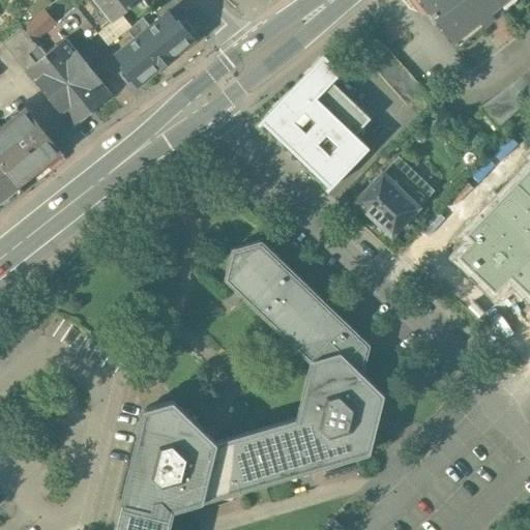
[(33,12),(52,4),(50,0),(37,0),(29,4),(33,12)]
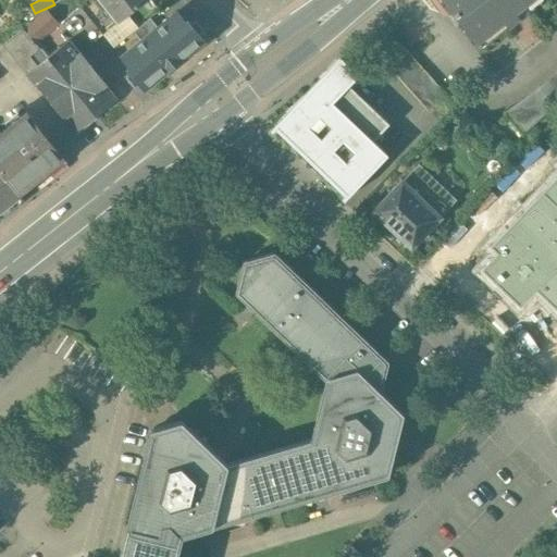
[(103,0),(108,5),(107,5),(120,22),(127,15),(146,0),(103,0)]
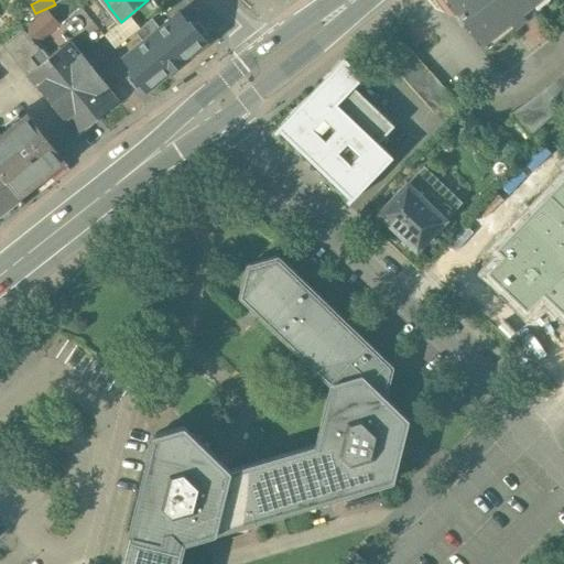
[(453,0),(489,46),(548,0),(453,0)]
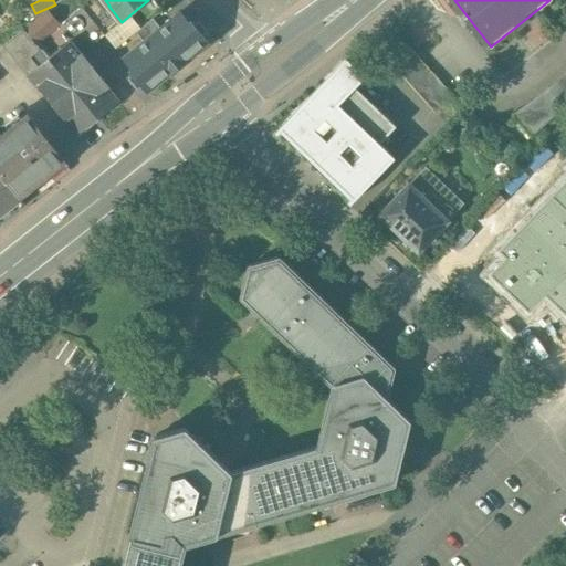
[(16,21),(0,2),(0,30),(2,33),(16,21)]
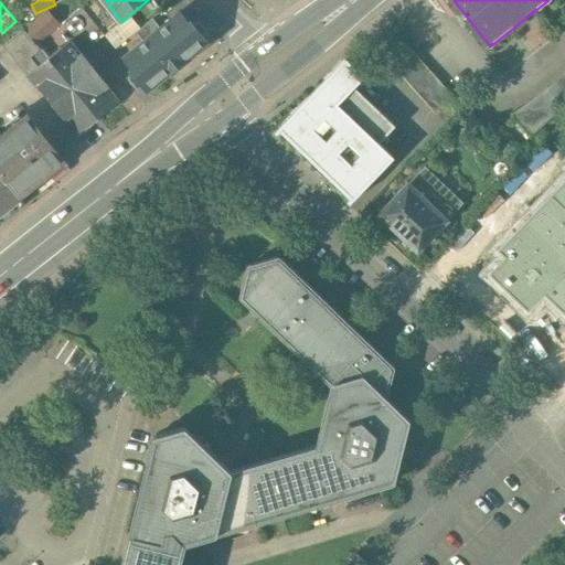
[(57,24),(46,11),(24,28),(33,39),(35,42),(57,24)]
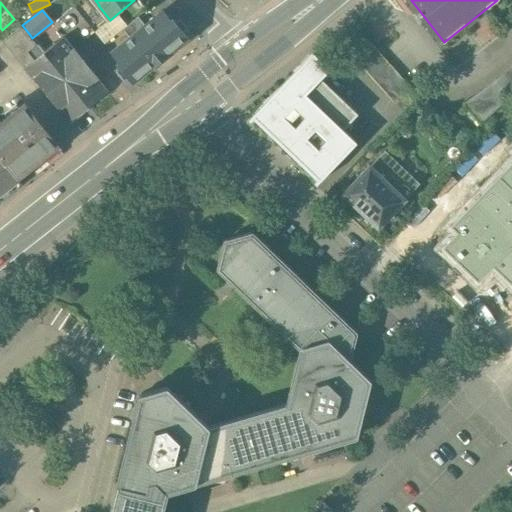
[(110,20),(95,32),(104,44),(126,26),(117,14),(110,20)]
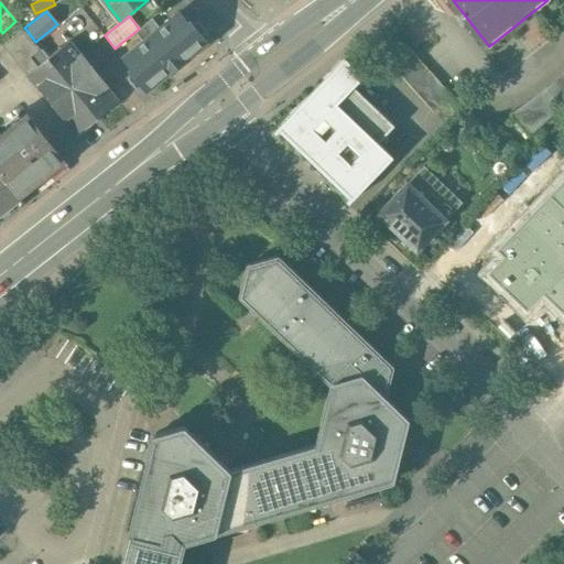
[(205,50),(180,19),(125,63),(150,94),(205,50)]
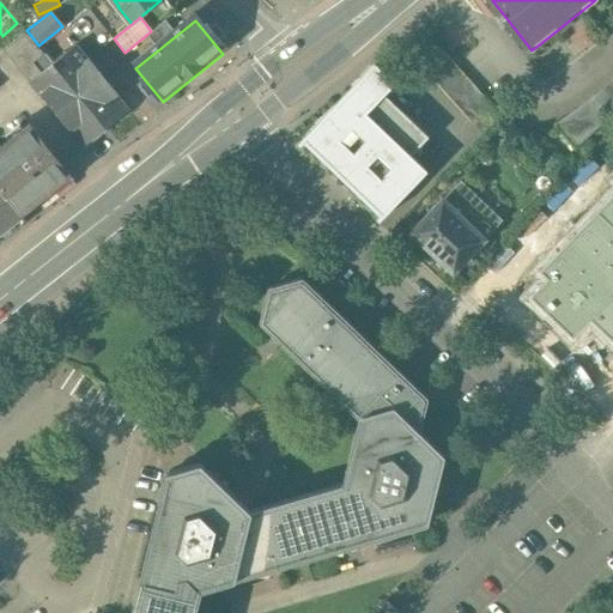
[(26,30),(5,48),(13,59),(36,42),(26,30)]
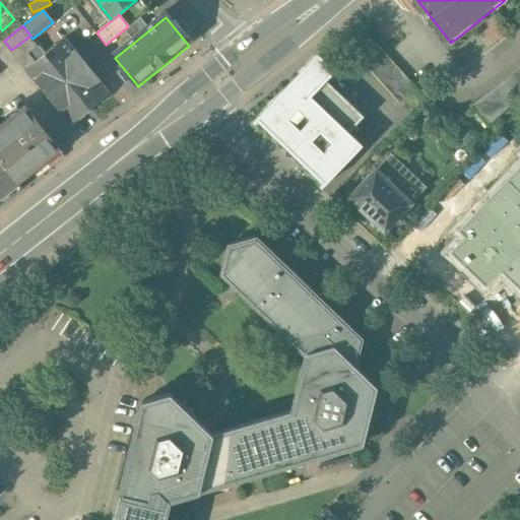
[(30,36),(11,50),(26,69),(45,54),(45,53),(33,39),(30,36)]
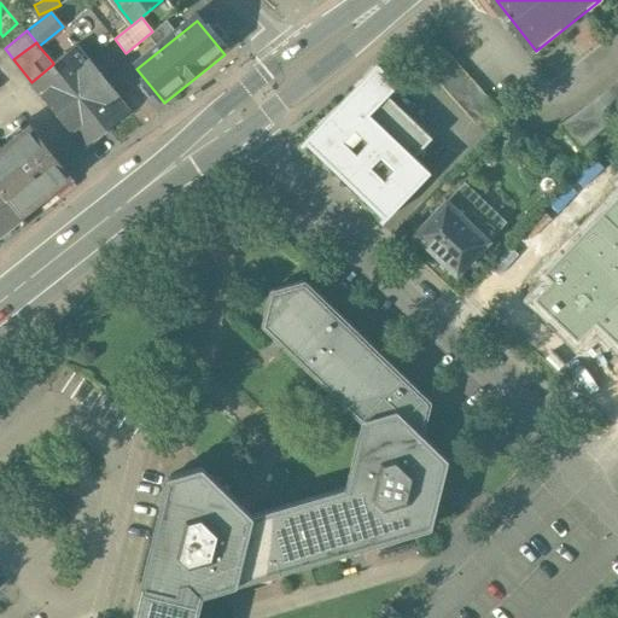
[(495,104),(441,44),(420,62),(476,122),(495,104)]
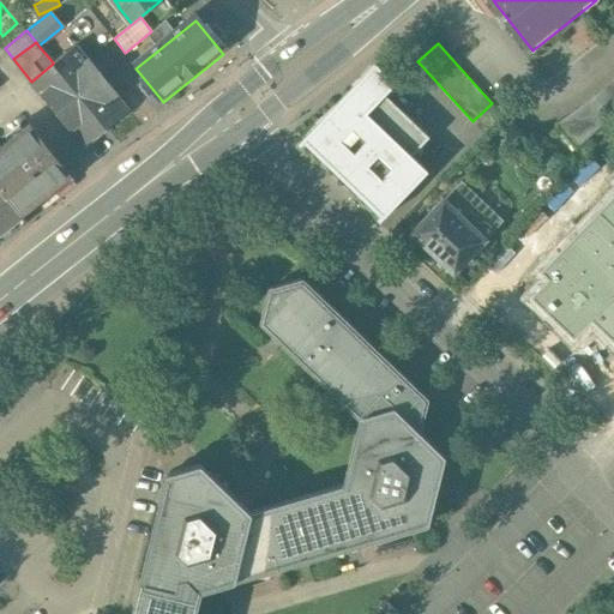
[(130,109),(77,44),(53,62),(106,127),(106,128),(130,109)]
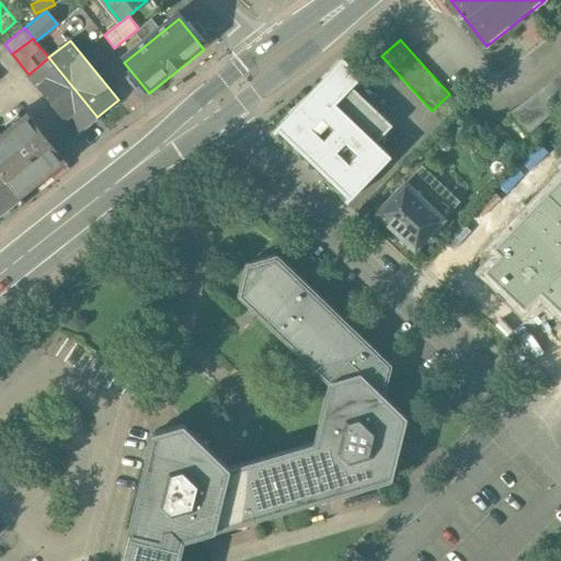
[(96,116),(48,58),(29,75),(77,133),(96,116)]
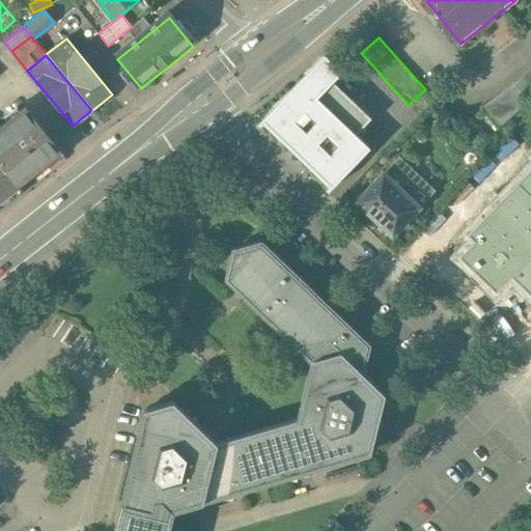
[(323,56),(261,120),(332,188),(370,148),(356,134),(371,118),(333,82),(342,72),(323,56)]
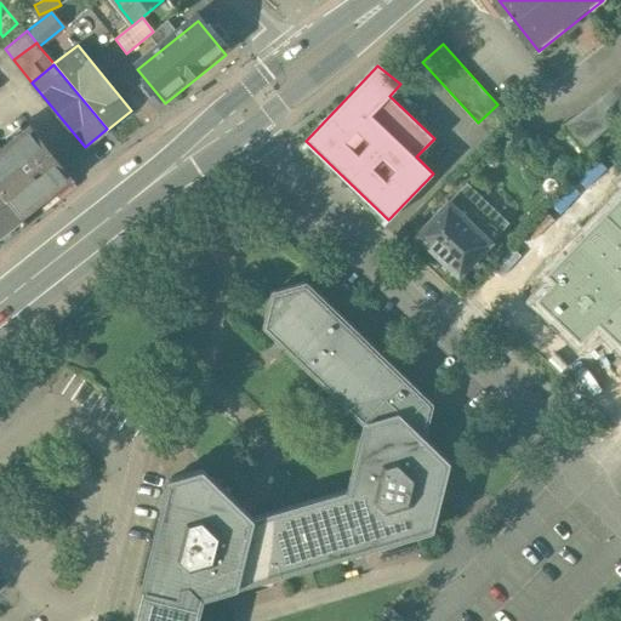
[(497,104),(478,123),(489,136),(508,118),(497,104)]
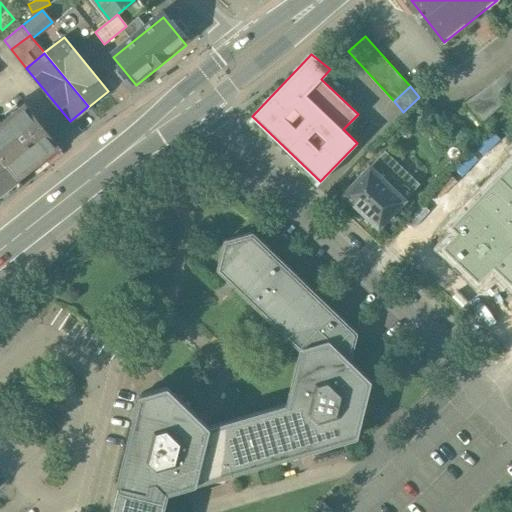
[(25,102),(0,122),(0,156),(18,179),(60,146),(25,102)]
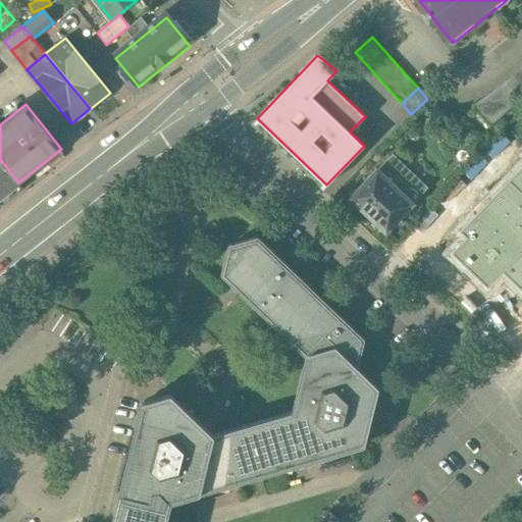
[(390,156),(352,197),(386,230),(425,190),(390,156)]
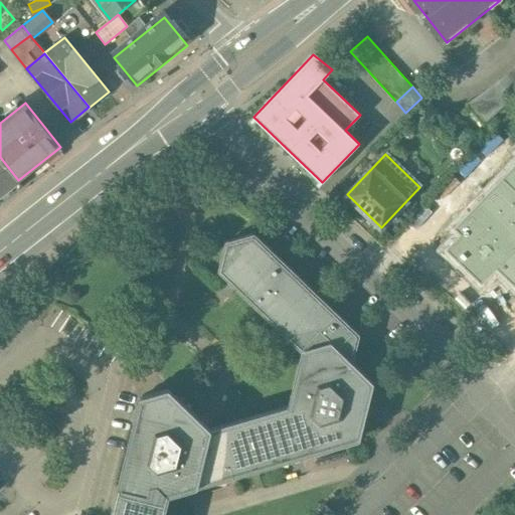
[(18,180),(0,157),(0,202),(22,185),(18,180)]
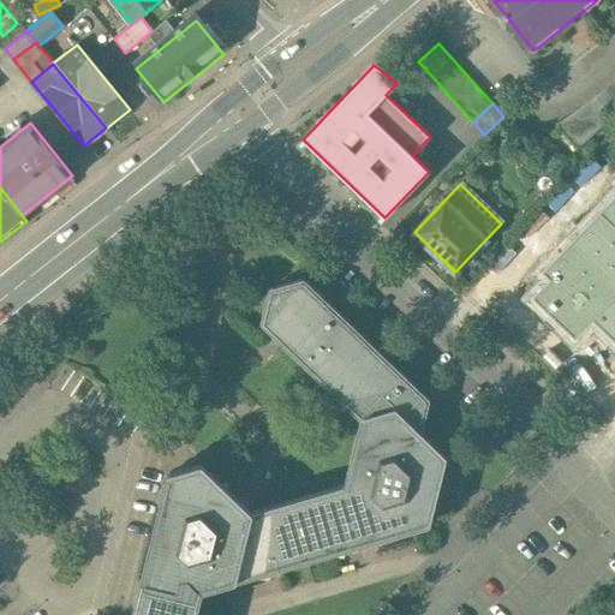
[(614,207),(611,210),(607,207),(601,207),(595,214),(593,214),(583,225),(577,232),(577,238),(589,250),(580,258),(579,258),(575,262),(571,258),(538,292),(542,297),(541,298),(549,305),(533,322),(535,323),(531,327),(556,352),(560,348),(562,350),(580,330),(579,330),(585,323),(614,351),(614,207)]
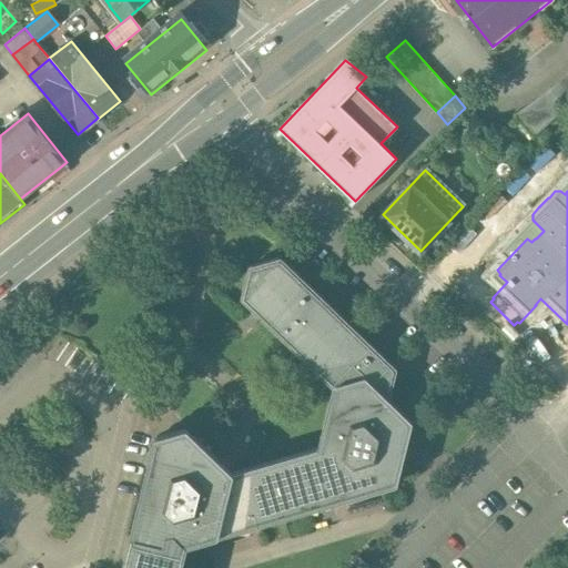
[(394,369),(280,259),(246,267),(240,300),(332,388),(316,449),(232,475),(184,429),(153,438),(120,567),(180,567),(185,548),(395,488),(411,423),(387,401),(394,369)]
